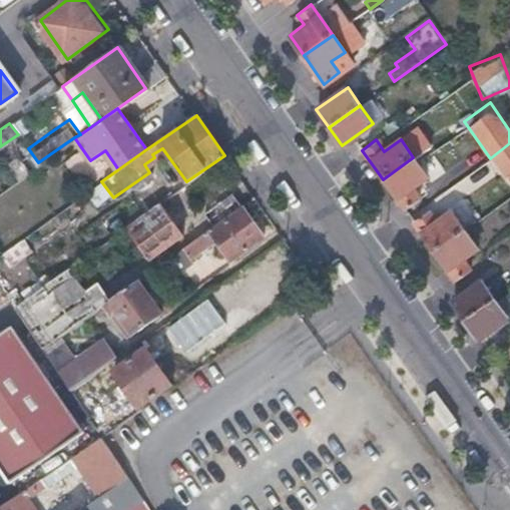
[(428,177),(413,157),(383,179),(404,209),(418,199),(411,190),(428,177)]
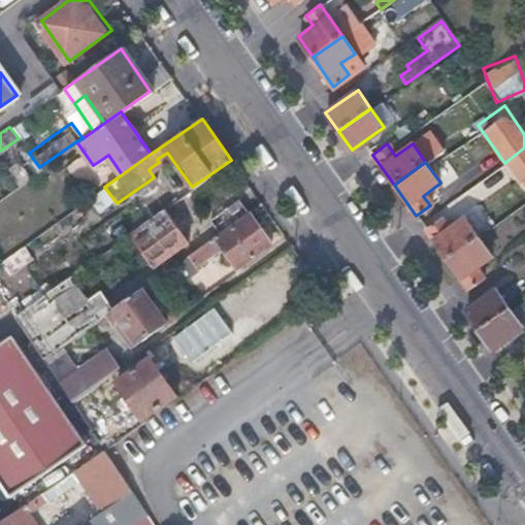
[(219,233),(249,211),(238,198),(208,219),(219,233)]
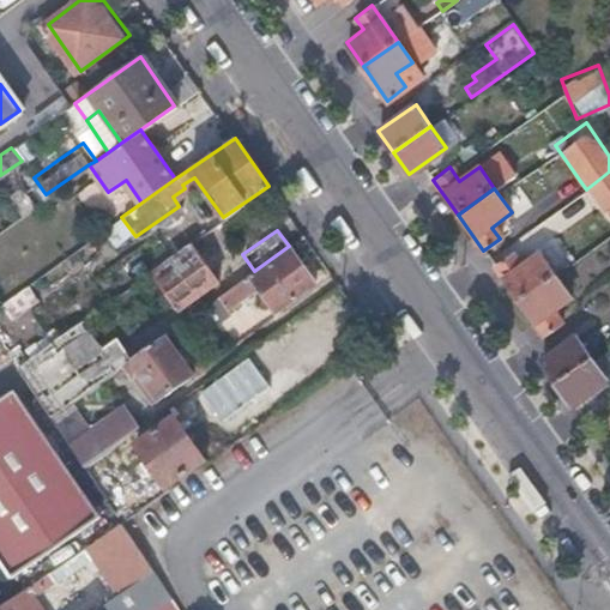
[(150,269),(164,288),(177,308),(217,281),(189,241),(150,269)]
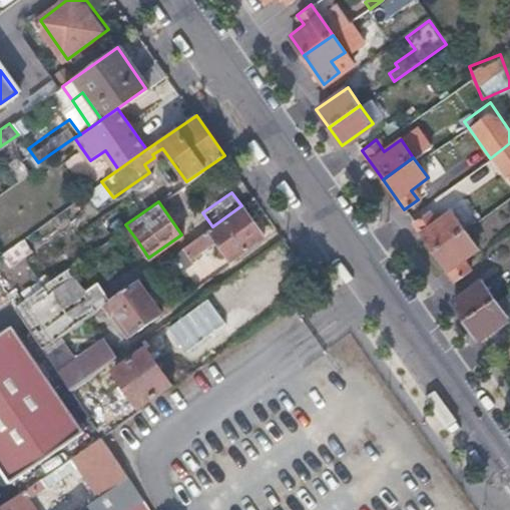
[(263,236),(241,205),(212,226),(181,248),(188,259),(216,239),(231,260),(263,236)]
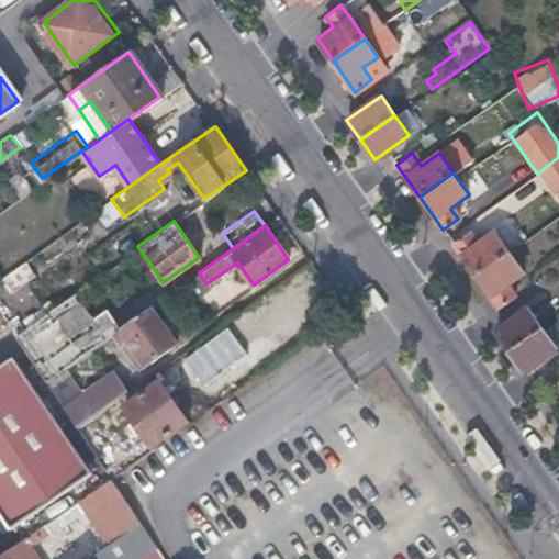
[(476,277),(510,253),(494,232),(476,244),(468,234),(454,245),(476,277)]
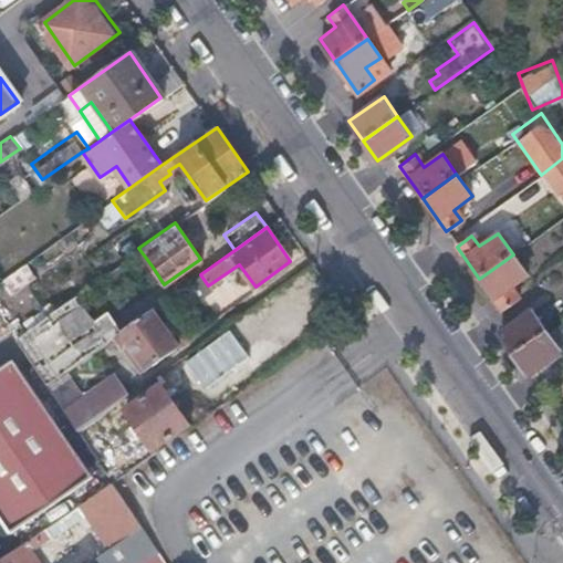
[(528,275),(513,254),(479,279),(502,311),(518,300),(510,289),(528,275)]
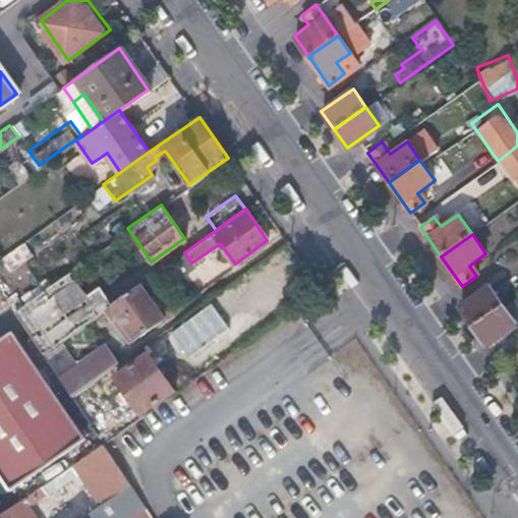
[(64,337),(111,303),(99,286),(84,296),(66,271),(24,300),(12,309),(42,352),(64,337)]
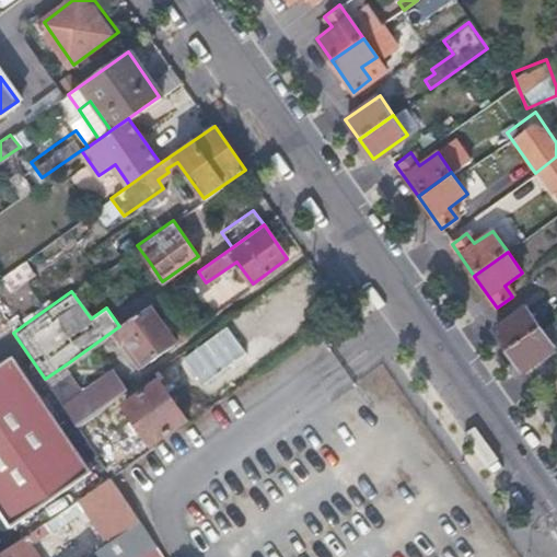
[(0,313),(13,333),(26,323),(6,292),(0,296),(0,313)]
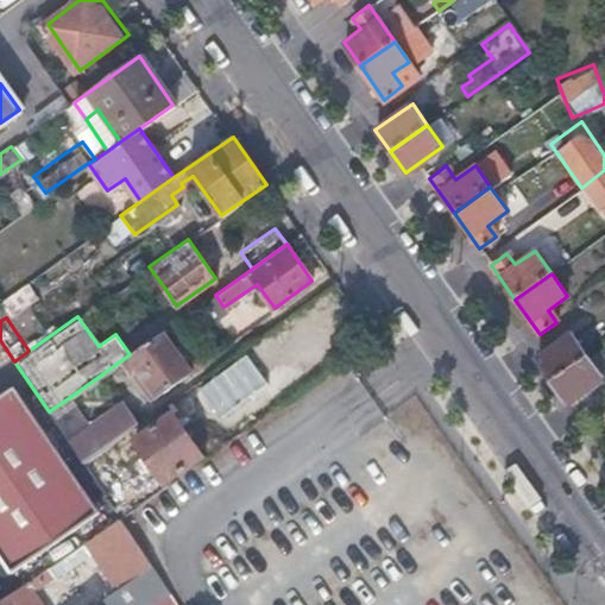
[(163,332),(130,354),(75,394),(84,408),(138,370),(155,394),(189,369),(163,332)]
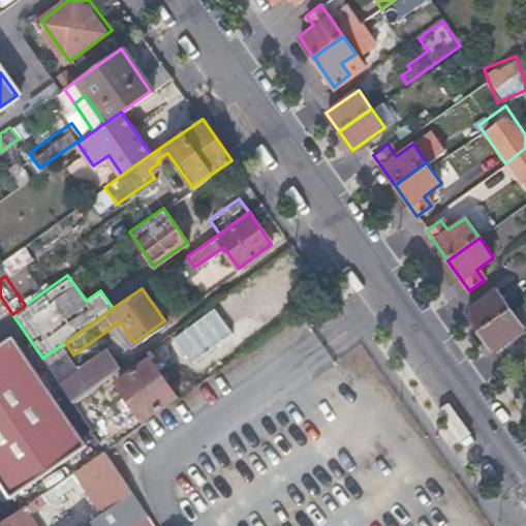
[(480,331),(511,308),(497,289),(466,312),(480,331)]
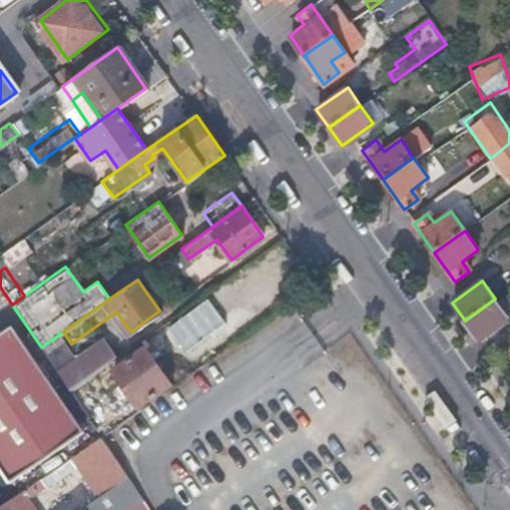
[(495,299),(465,321),(478,340),(508,318),(507,317),(509,314),(509,290),(495,300),(495,299)]
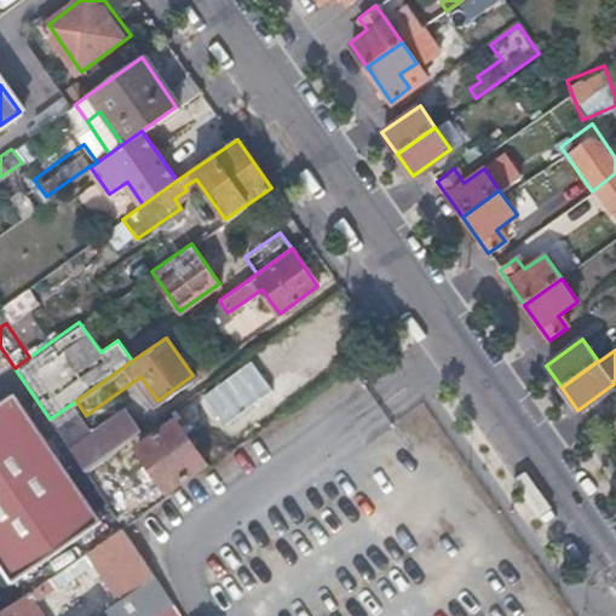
[(0,566),(11,582),(99,519),(11,393),(0,401),(0,566)]
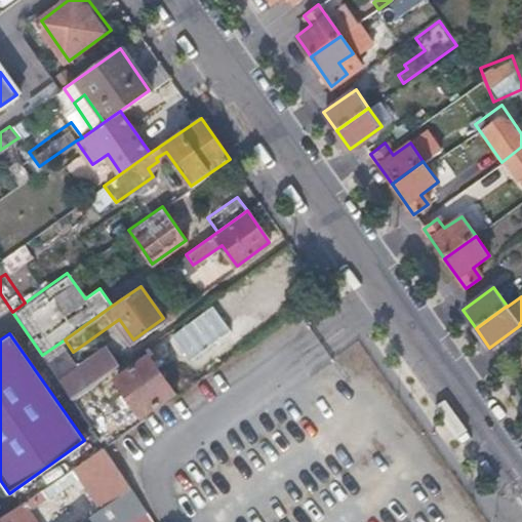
[(70,398),(93,382),(117,365),(105,348),(58,379),(70,398)]
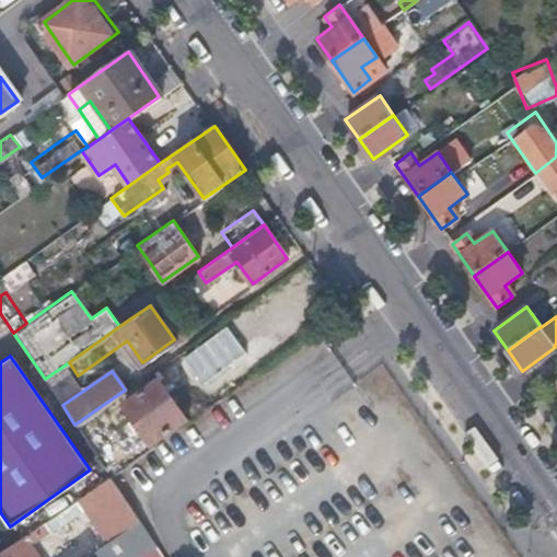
[(134,438),(138,434),(141,431),(151,443),(186,418),(157,379),(120,404),(131,418),(124,424),(134,438)]
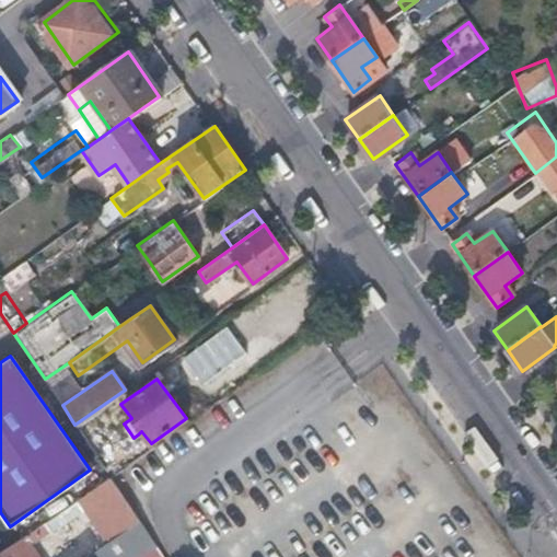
[(111,477),(77,500),(106,543),(140,521),(111,477)]
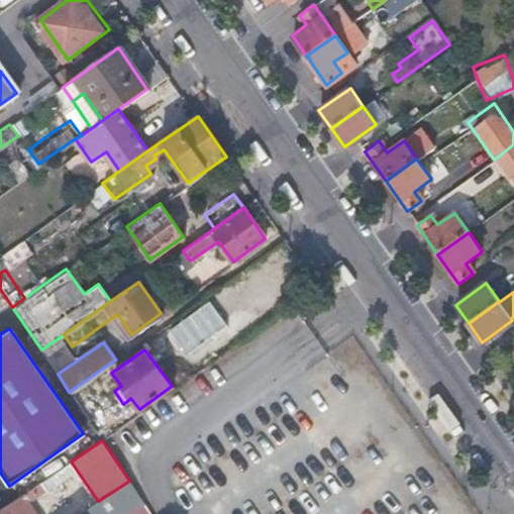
[(131,513),(145,505),(129,481),(79,513),(131,513)]
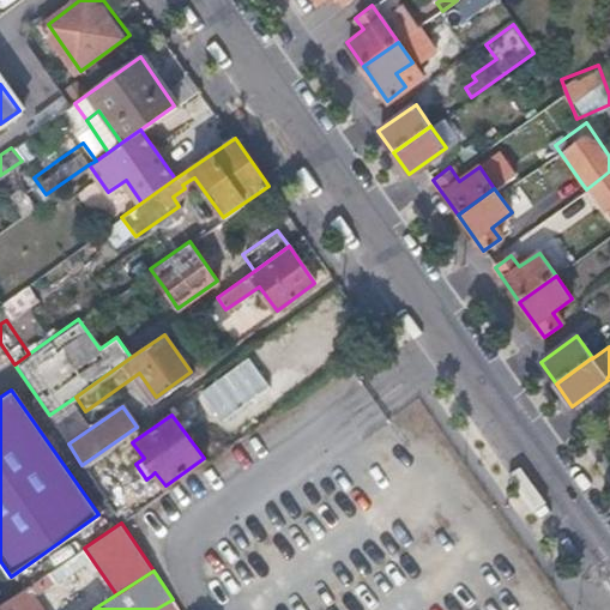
[(41,609),(26,587),(0,605),(0,609),(41,609)]
